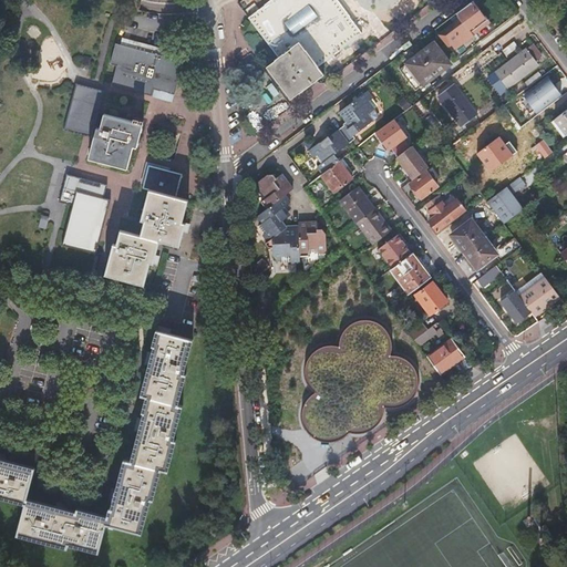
[(339,0),(272,0),(250,18),(280,58),(268,65),(292,99),(325,73),(320,65),(363,32),(339,0)]
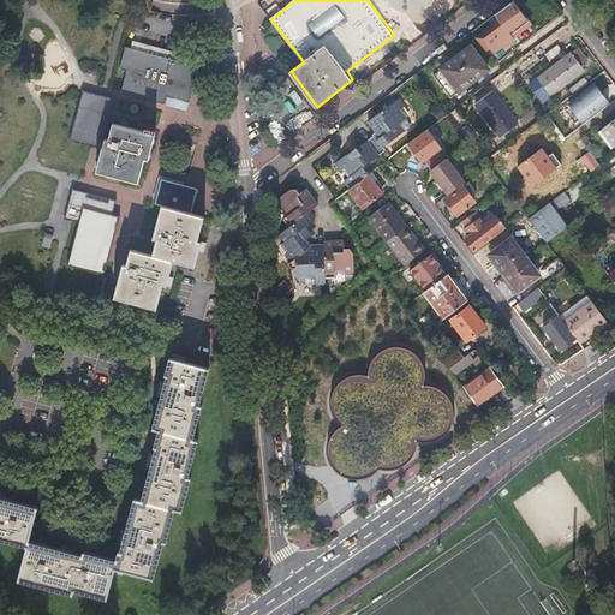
[(473,33),(485,49),(490,46),(494,51),(512,37),(536,19),(520,0),(514,0),(495,15),(499,21),(481,34),(477,29),(473,33)]
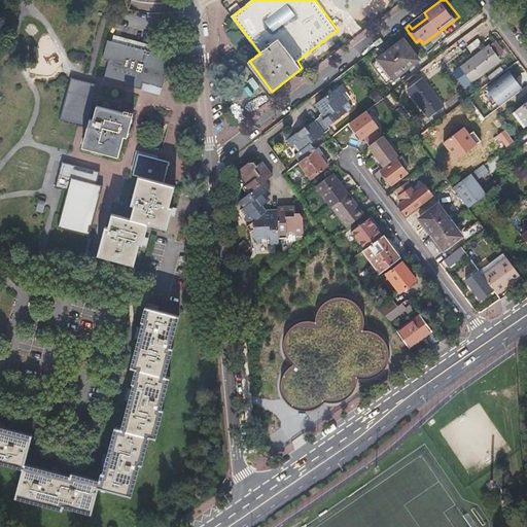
[(424,12),(405,27),(406,28),(409,25),(412,29),(427,18),(424,12)]
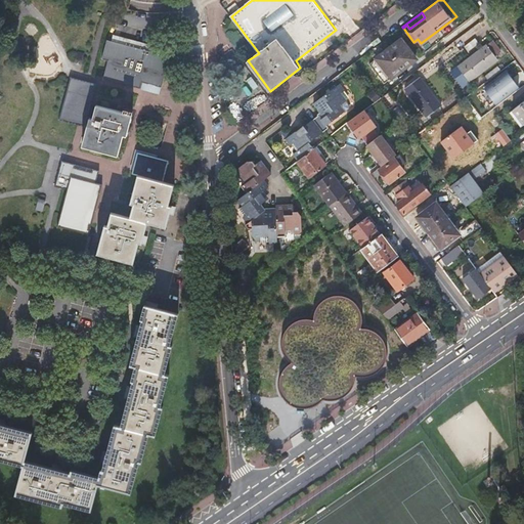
[(418,39),(413,42),(424,54),(442,40),(436,32),(421,43),(418,39)]
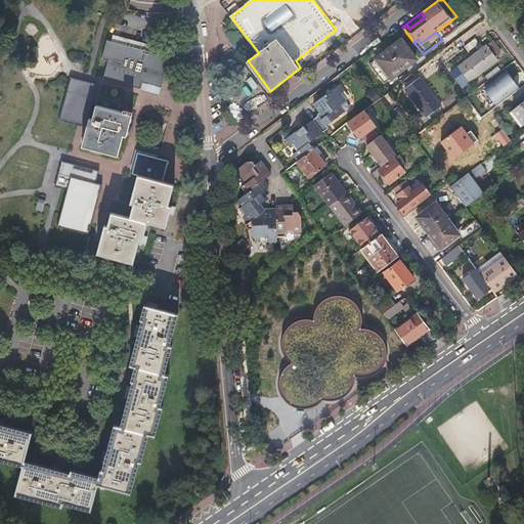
[(399,39),(368,63),(384,83),(415,59),(399,39)]
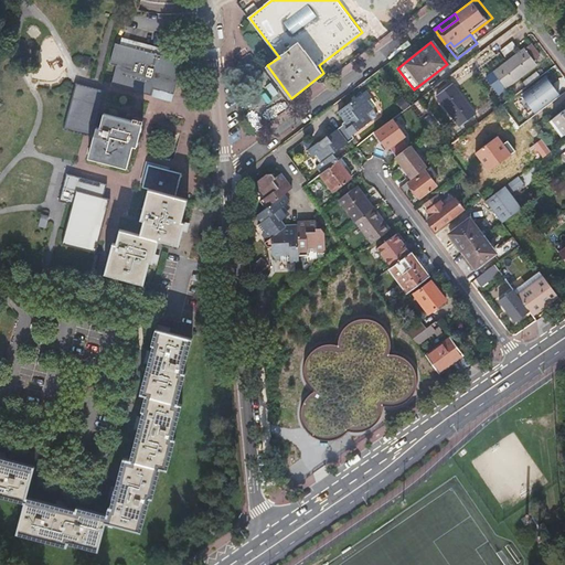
[(505,56),(516,48),(512,42),(501,51),(505,56)]
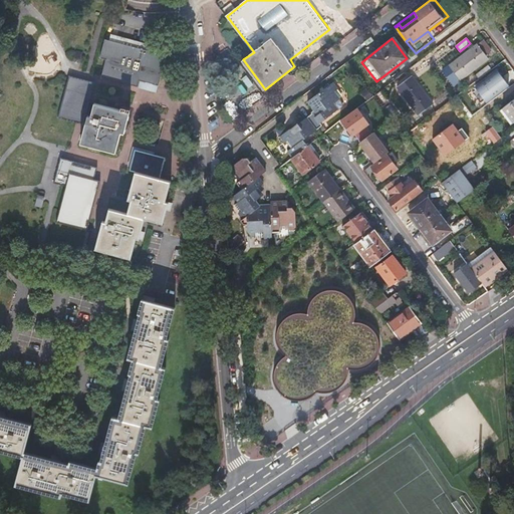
[(106,59),(101,76),(138,86),(140,80),(158,84),(167,49),(148,44),(147,50),(104,39),(99,57),(106,59)]
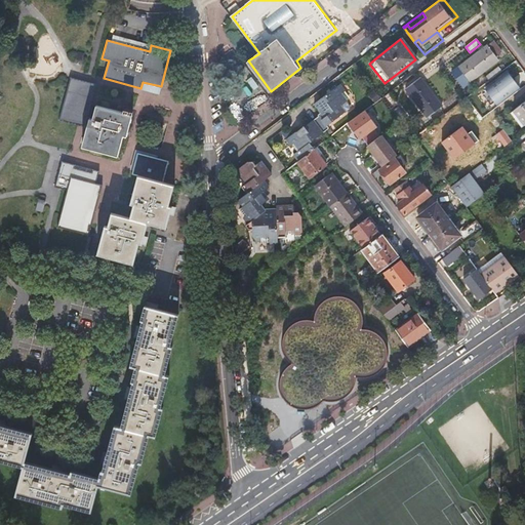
[(453,72),(457,78),(463,73),(470,82),(498,61),(495,56),(501,52),(493,42),(453,72)]
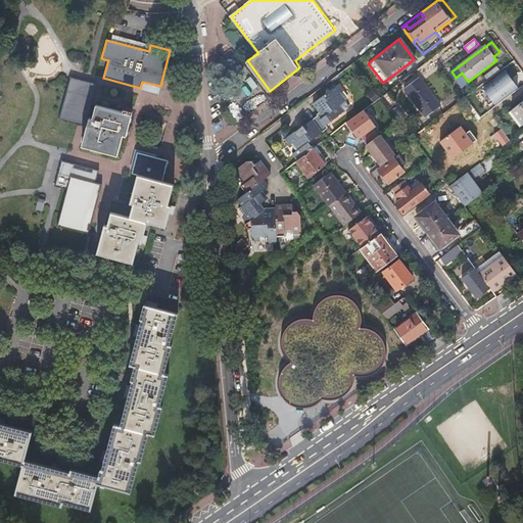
[(485,76),(488,80),(502,69),(497,65),(485,76)]
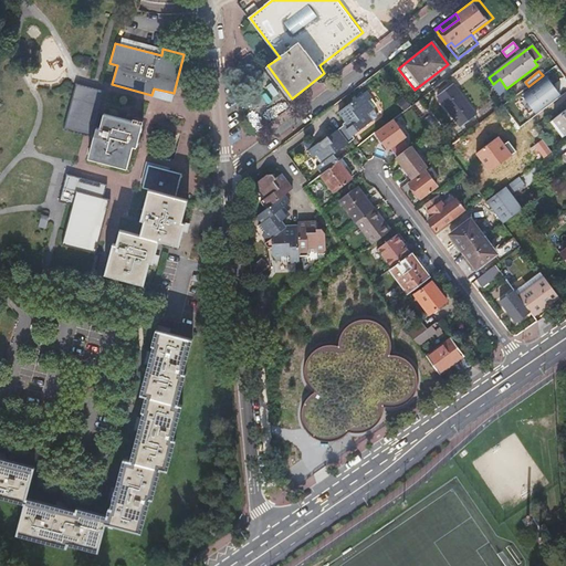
[(500,79),(493,84),(500,93),(506,88),(500,79)]
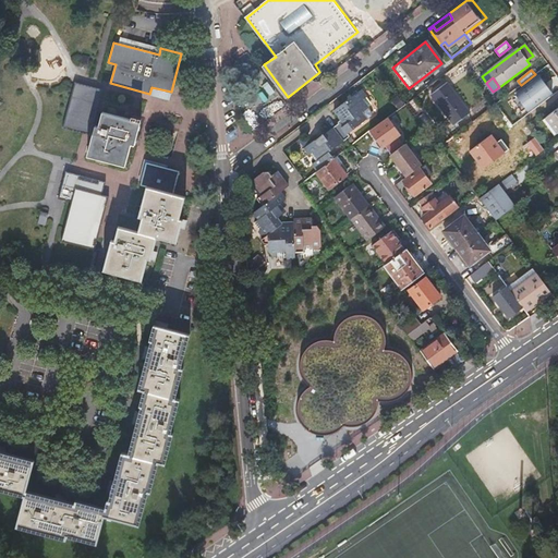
[(540,77),(516,95),(526,111),(550,93),(540,77)]
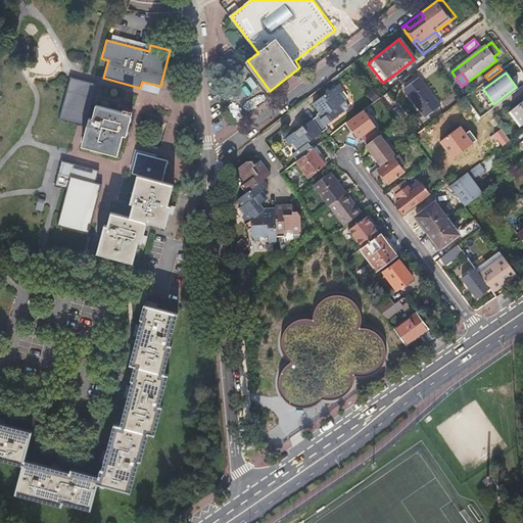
[(90,82),(70,77),(58,120),(78,125),(90,82)]
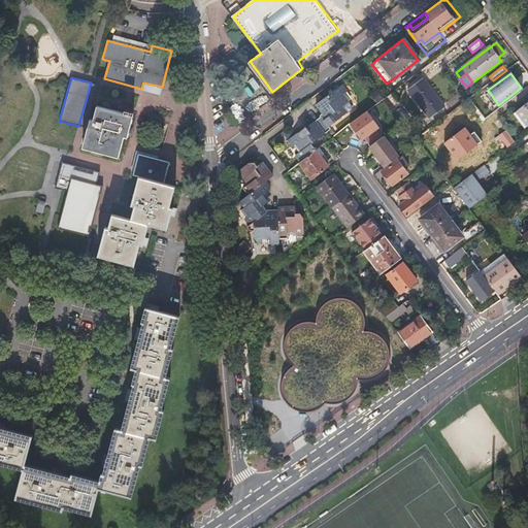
[(422,78),(408,89),(430,118),(443,107),(422,78)]
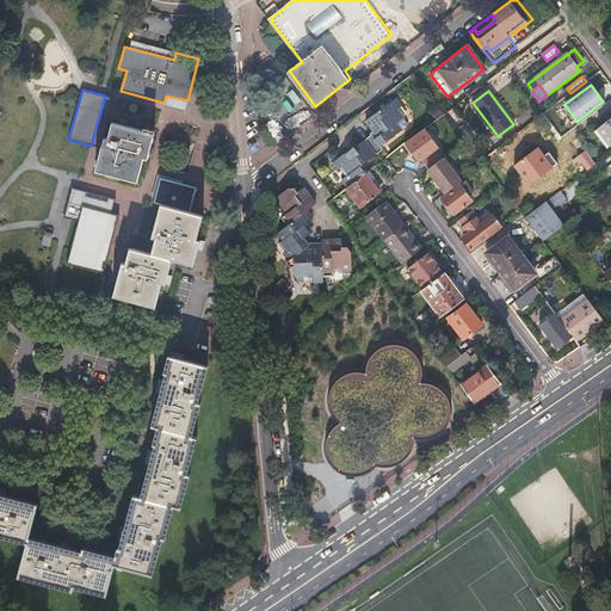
[(111,98),(105,96),(91,146),(98,148),(111,98)]
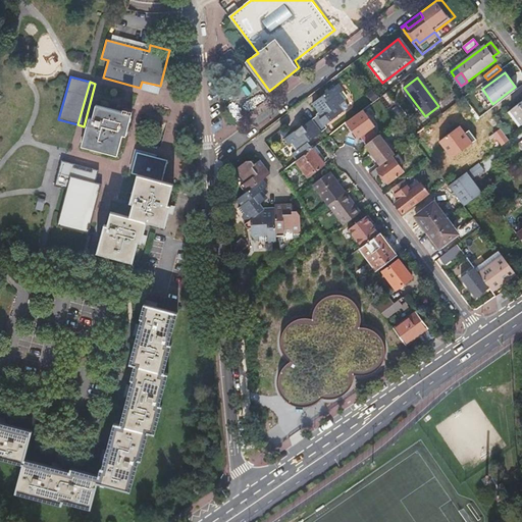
[(293,152),(298,159),(312,149),(308,143),(327,127),(324,123),(342,108),(337,102),(346,96),(342,90),(343,89),(337,83),(313,102),(319,110),(316,112),(318,114),(304,125),(302,123),(285,138),(290,144),(292,143),(296,149),(294,151),(293,152)]
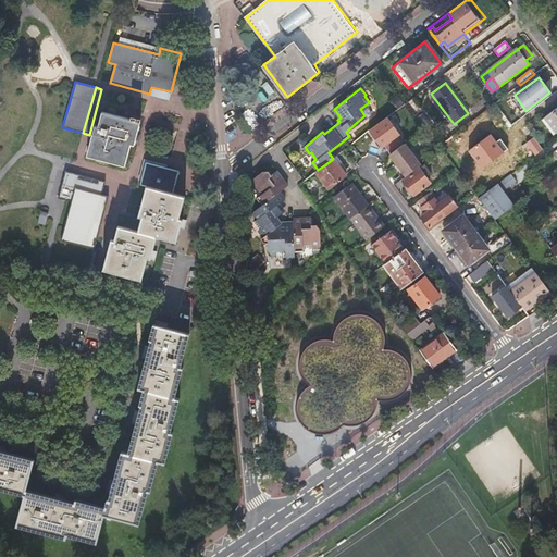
[(556,107),(544,118),(555,133),(556,131),(556,107)]
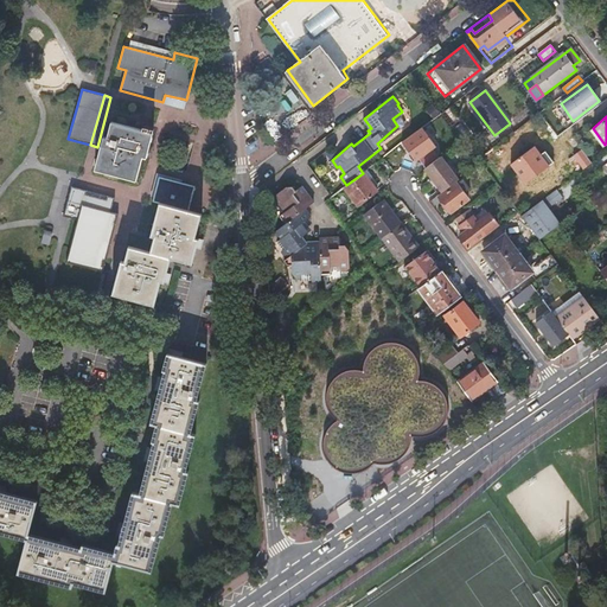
[(558,119),(540,133),(547,142),(566,128),(558,119)]
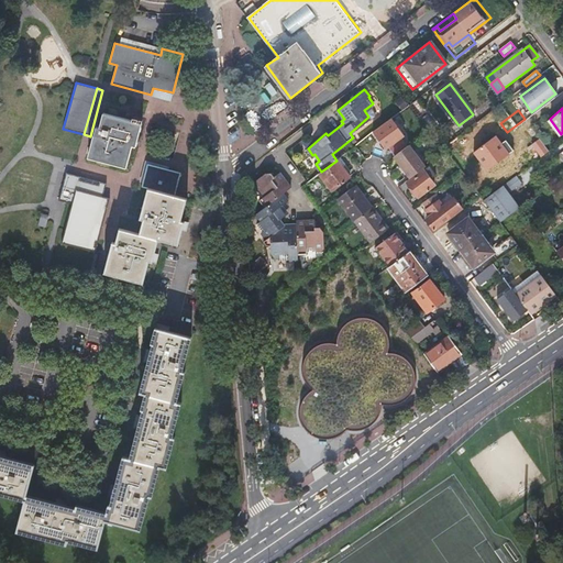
[(135,146),(138,139),(142,120),(133,118),(132,121),(103,113),(99,129),(96,128),(87,157),(118,165),(125,167),(132,145),(135,146)]
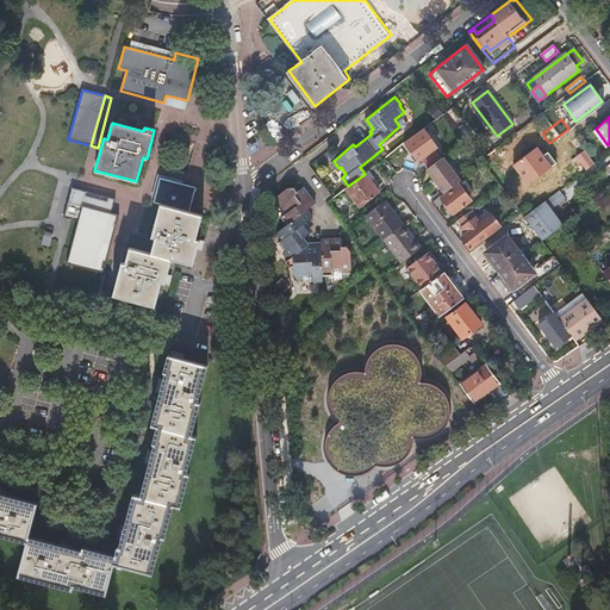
[(411,165),(428,151),(434,148),(436,150),(436,151),(444,145),(434,130),(425,136),(428,139),(405,156),(411,165)]
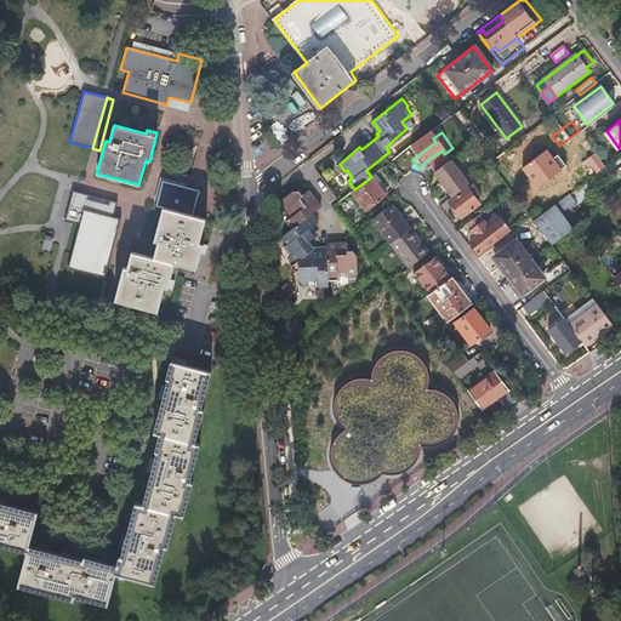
[(406,170),(398,157),(392,161),(402,175),(406,170)]
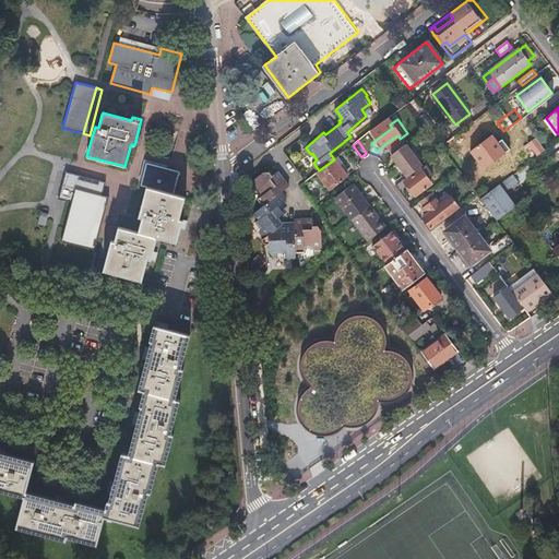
[(404,144),(389,156),(406,178),(420,166),(404,144)]
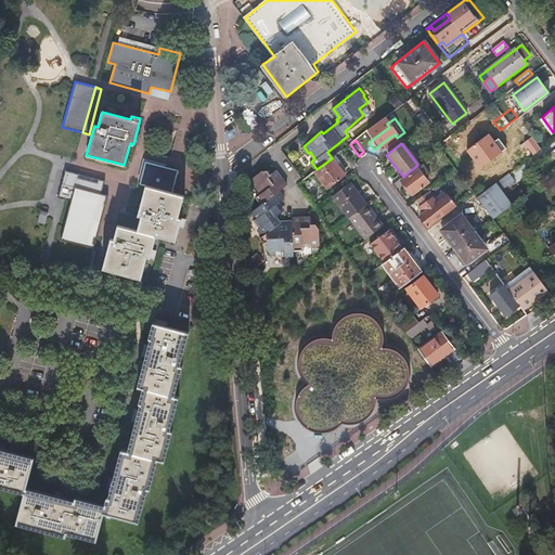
[(333,157),(332,158),(339,166),(341,165),(335,156),(333,157)]
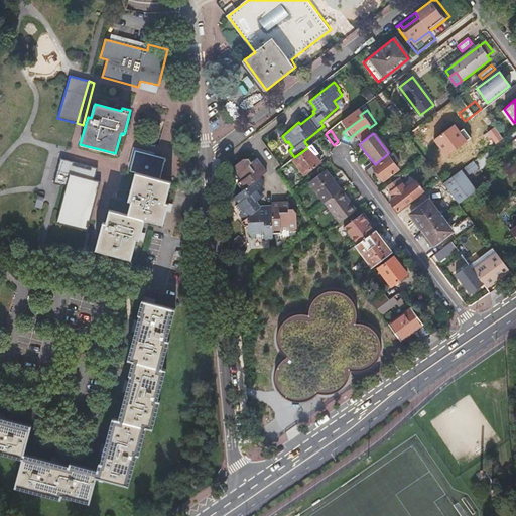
[(294,157),(293,159),(304,174),(320,162),(315,154),(308,147),(294,157)]
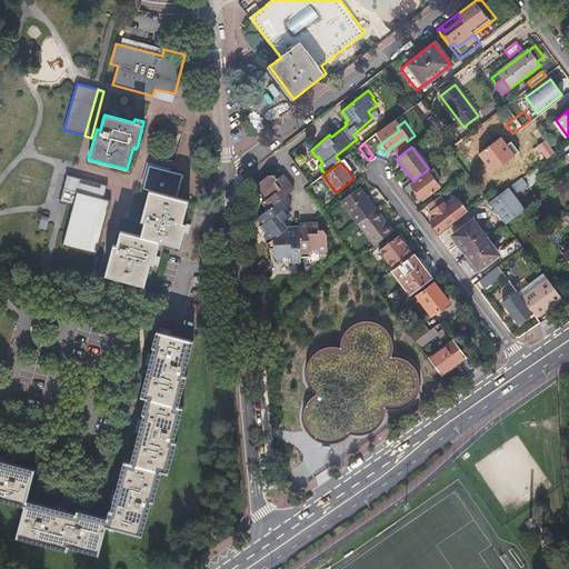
[(117,247),(115,246),(106,276),(145,287),(151,265),(155,266),(161,242),(181,248),(187,226),(183,225),(189,202),(177,199),(183,176),(149,167),(143,189),(149,191),(141,220),(146,221),(141,237),(121,231),(119,240),(117,247)]
